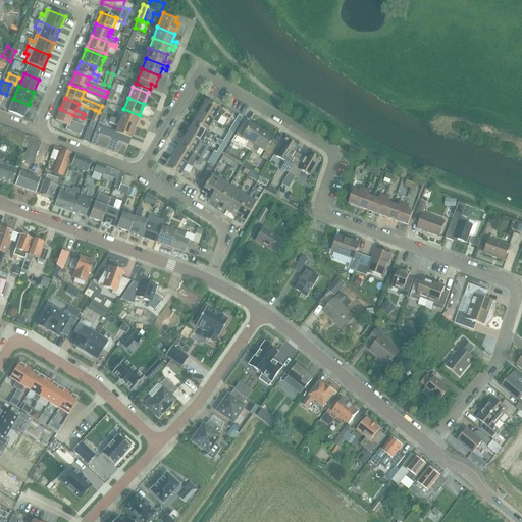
[(22,117),(29,105),(13,99),(8,111),(22,117)]
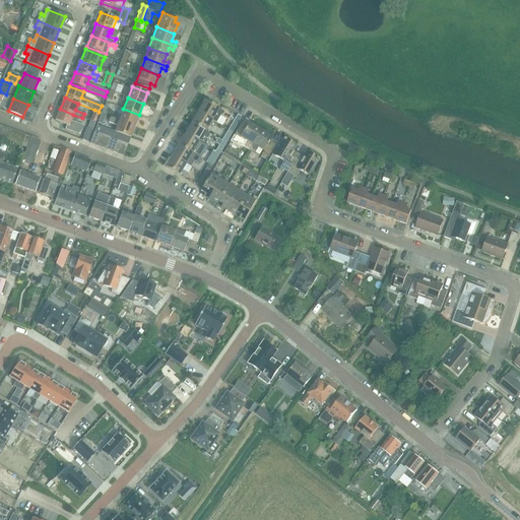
[(198,112),(212,121),(215,123),(219,116),(221,115),(223,112),(204,101),(198,112)]
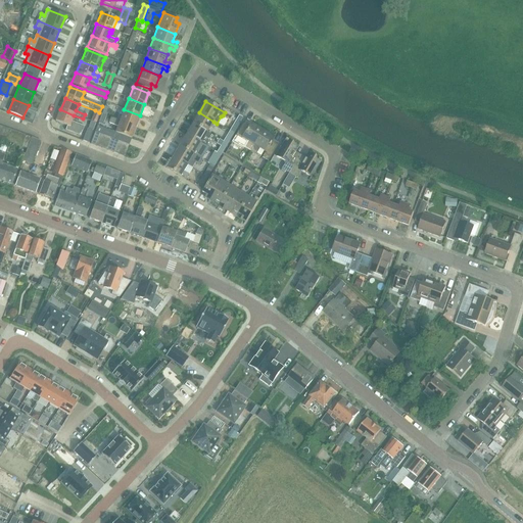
[(74,115),(60,109),(55,122),(66,126),(64,130),(80,136),(84,127),(72,122),(74,115)]
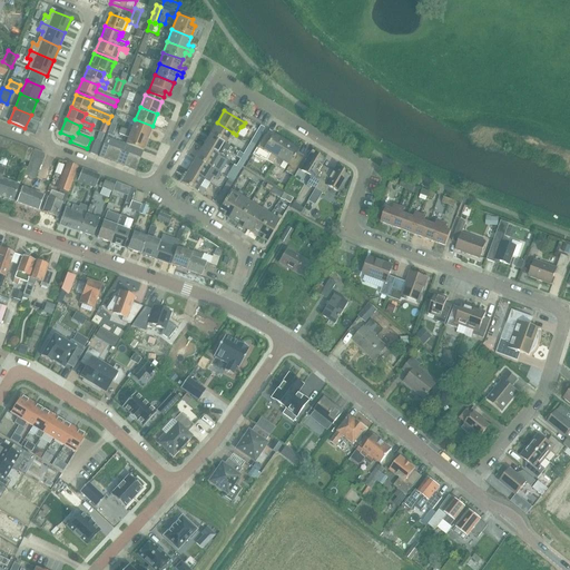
[(130,133),(148,139),(153,126),(135,119),(130,133)]
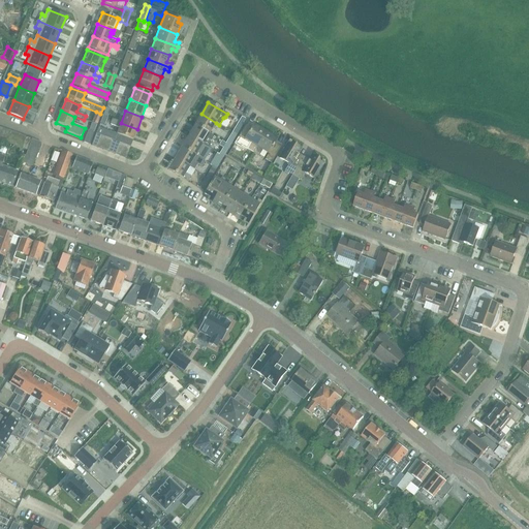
[(100,114),(96,112),(92,123),(96,125),(100,114)]
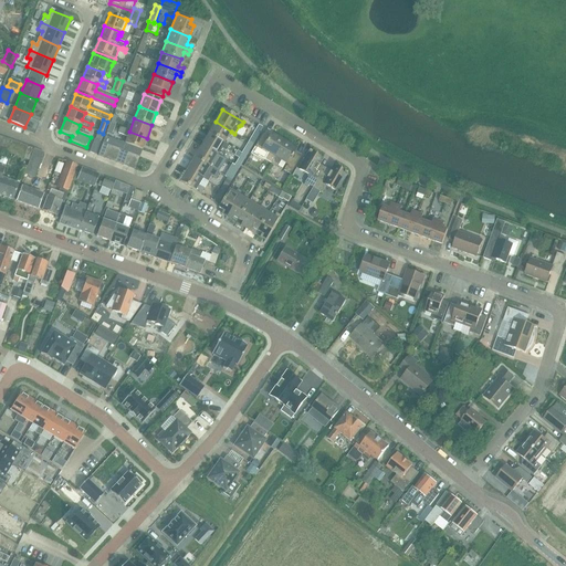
[(223,144),(231,132),(216,122),(208,134),(223,144)]
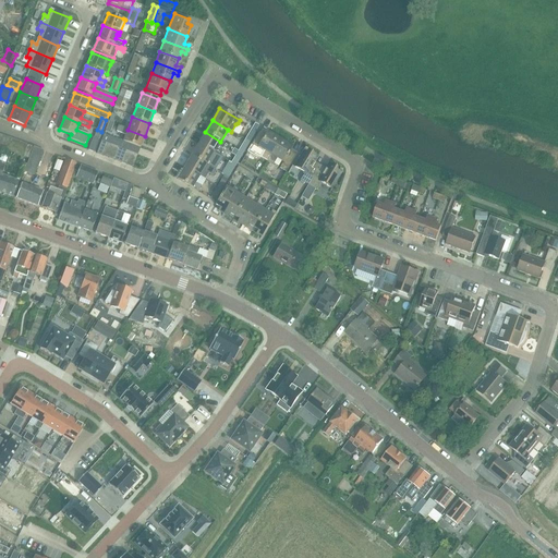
[(145,136),(128,130),(118,125),(116,132),(125,135),(123,142),(138,148),(140,148),(145,136)]
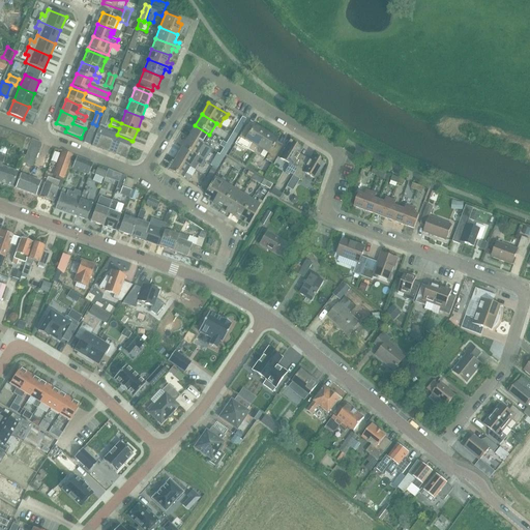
[(239,121),(233,133),(236,136),(243,124),(239,121)]
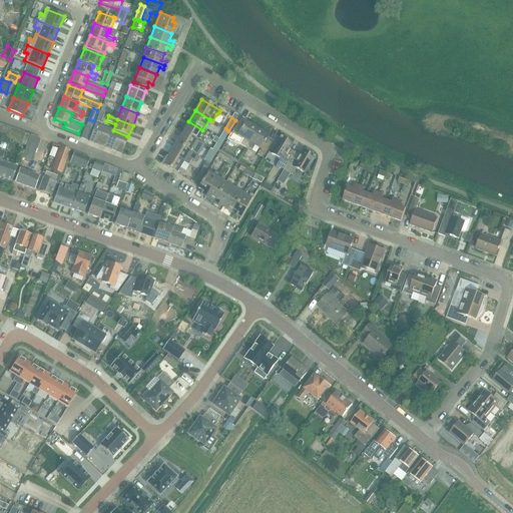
[(244,148),(257,128),(245,121),(244,123),(238,120),(226,139),(232,143),(233,141),(244,148)]
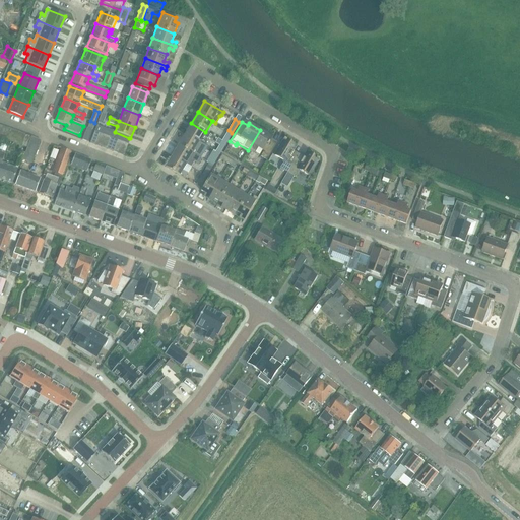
[(191,123),(185,134),(199,142),(202,136),(207,139),(209,134),(205,132),(191,123)]
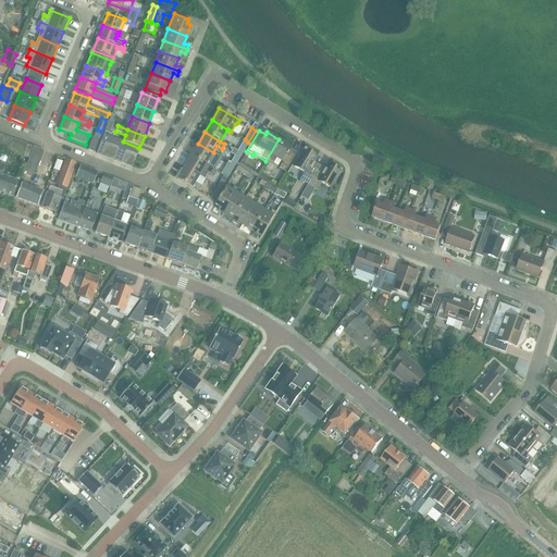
[(119,148),(125,150),(131,152),(136,155),(138,148),(123,141),(103,134),(101,140),(107,143),(113,146),(119,148)]
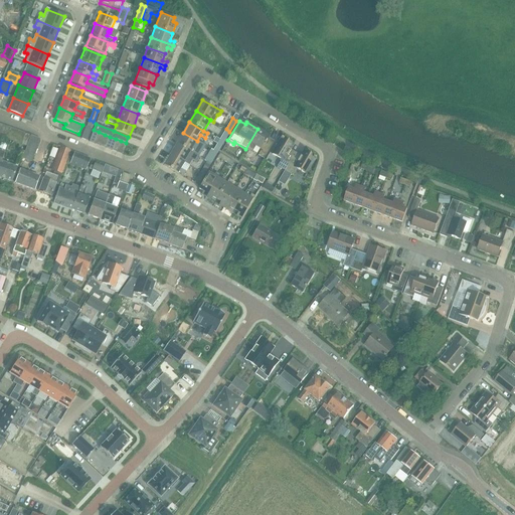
[(9,141),(13,129),(8,127),(4,138),(9,141)]
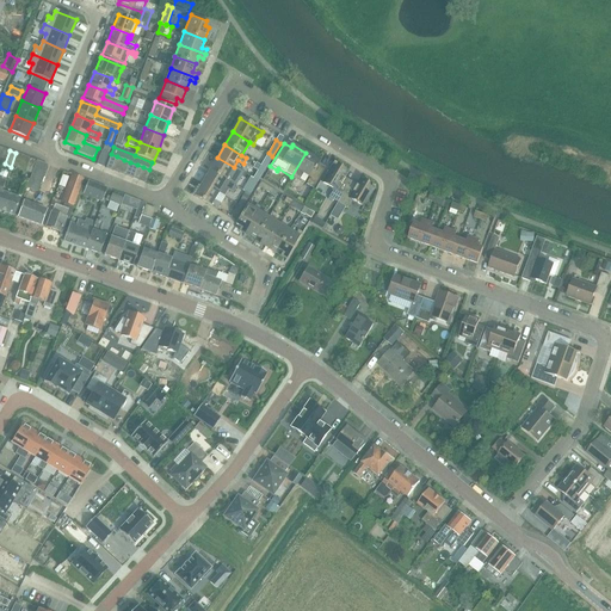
[(96,165),(103,167),(107,153),(102,150),(96,165)]
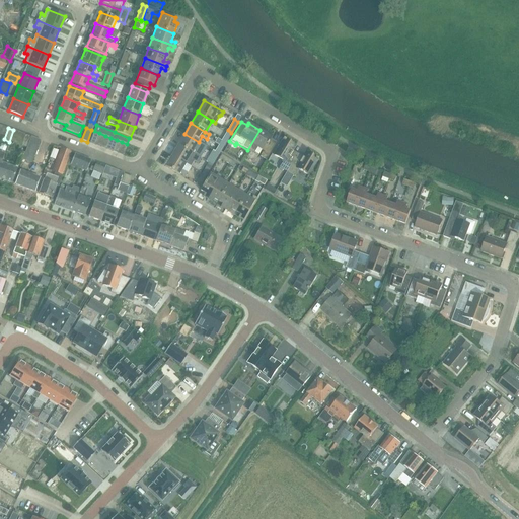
[(13,130),(9,142),(15,144),(19,132),(13,130)]
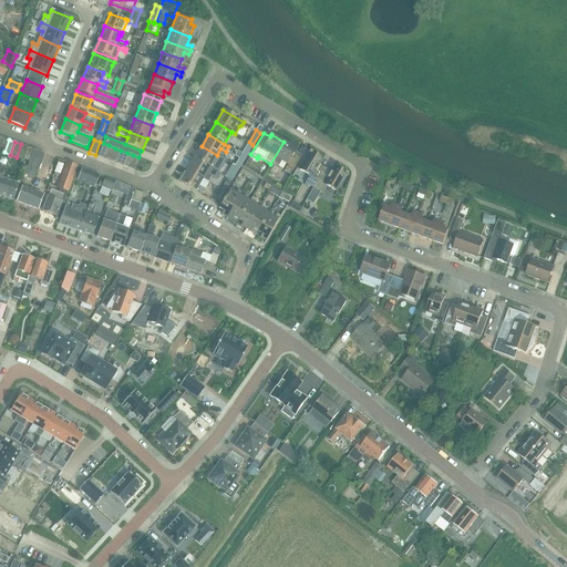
[(246,156),(253,145),(249,142),(241,154),(246,156)]
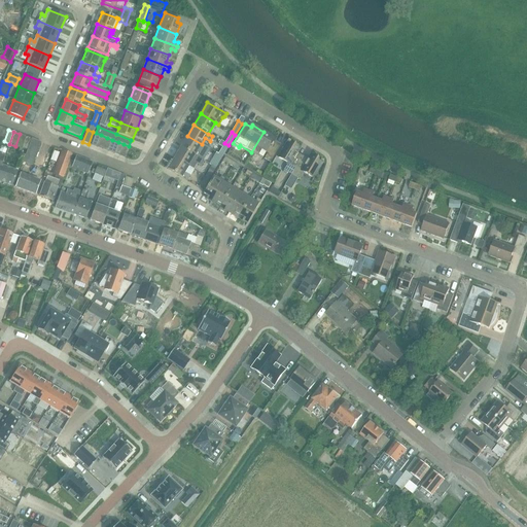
[(264,132),(251,152),(257,156),(261,149),(267,153),(264,159),(270,163),(280,144),(275,141),(276,139),(264,132)]
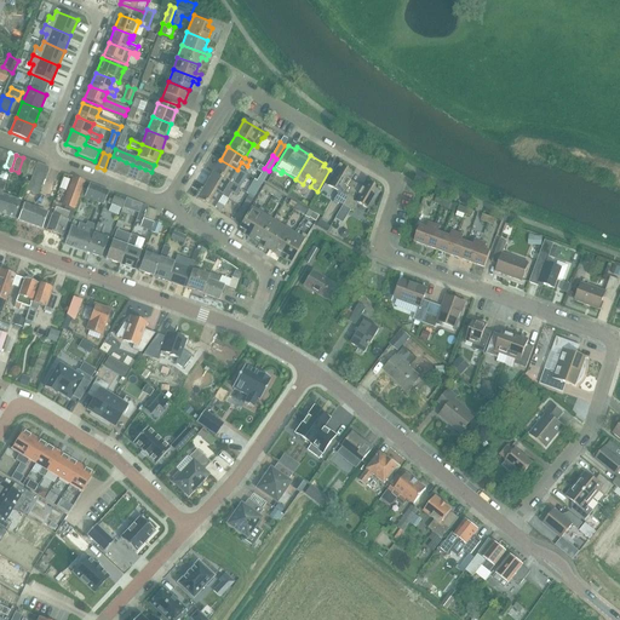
[(119,159),(113,156),(107,171),(114,173),(119,159)]
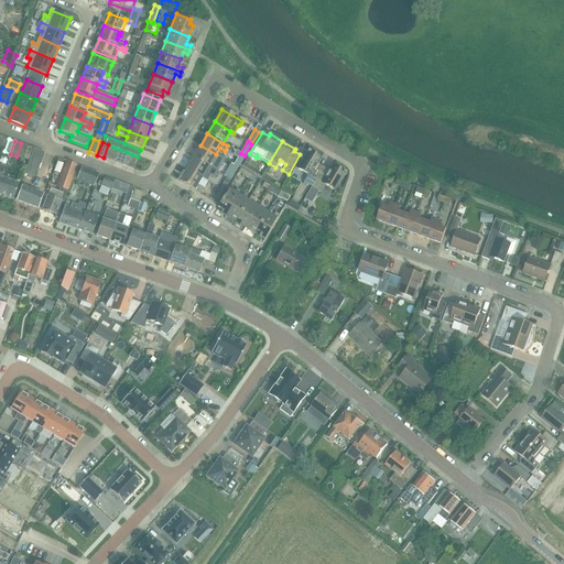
[(21,143),(17,156),(22,159),(26,145),(21,143)]
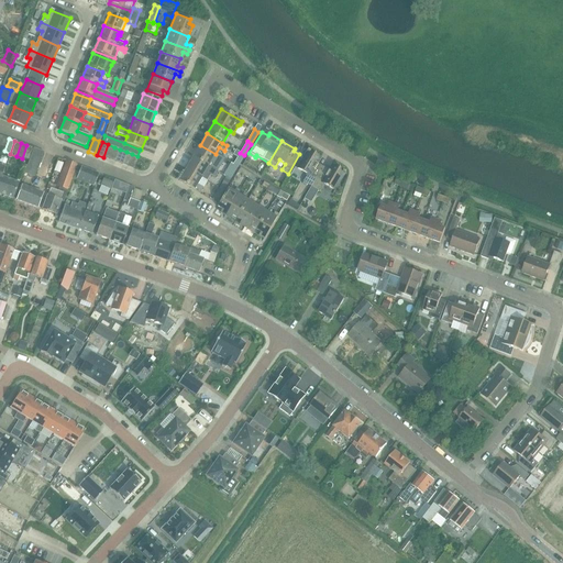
[(108,144),(103,157),(109,159),(114,147),(108,144)]
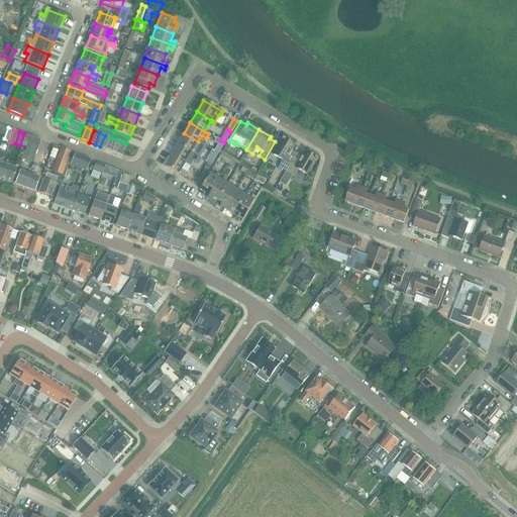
[(24,133),(20,145),(26,147),(30,136),(24,133)]
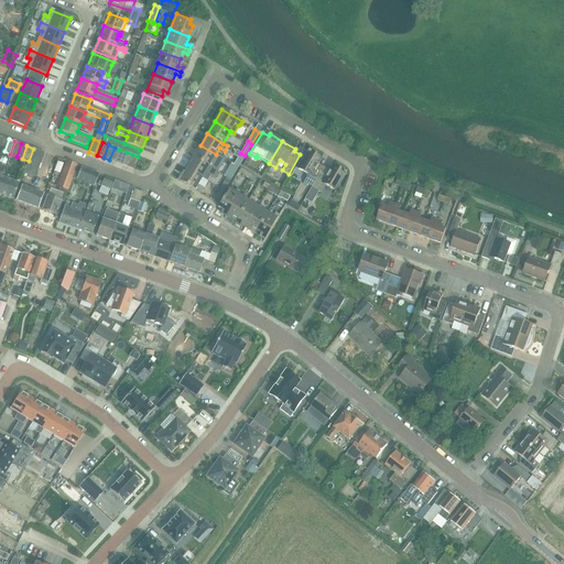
[(216,154),(201,145),(193,158),(208,166),(216,154)]
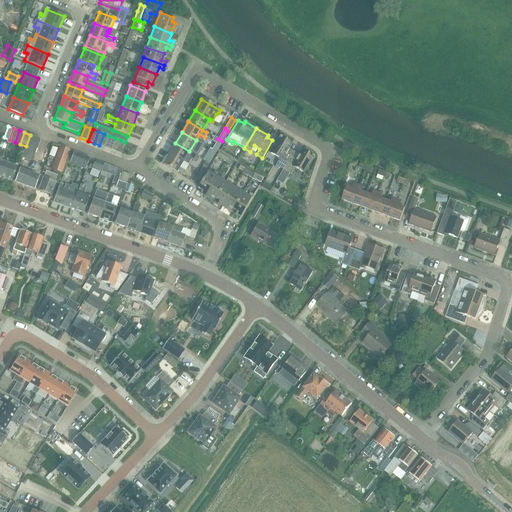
[(104,134),(99,145),(105,147),(109,136),(104,134)]
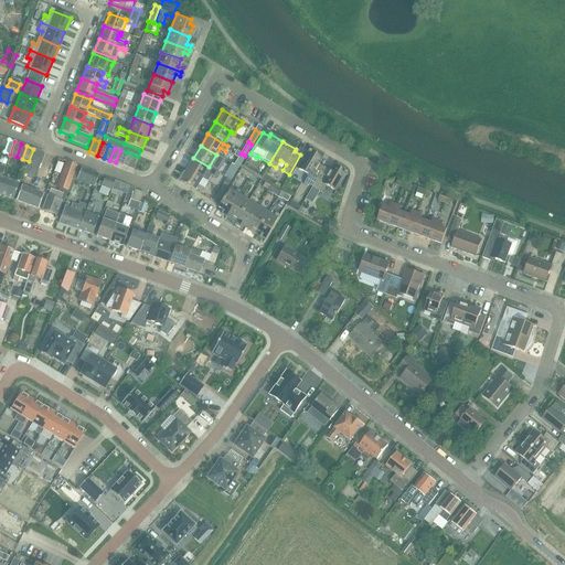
[(34,178),(43,152),(33,149),(29,161),(23,173),(34,178)]
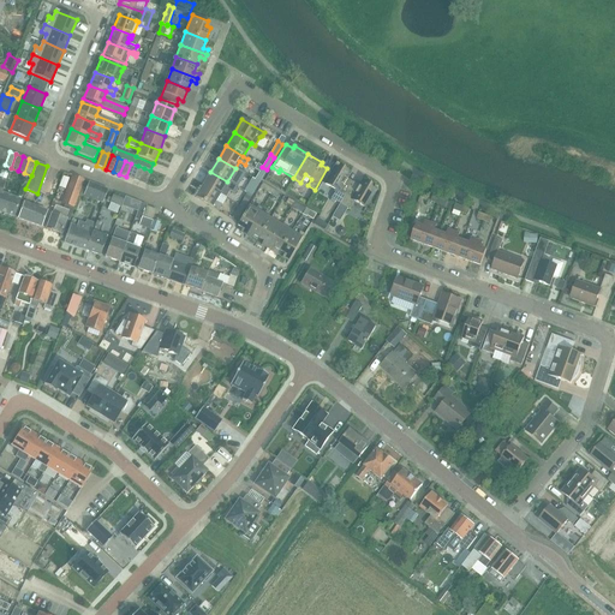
[(131,163),(126,177),(132,179),(138,166),(131,163)]
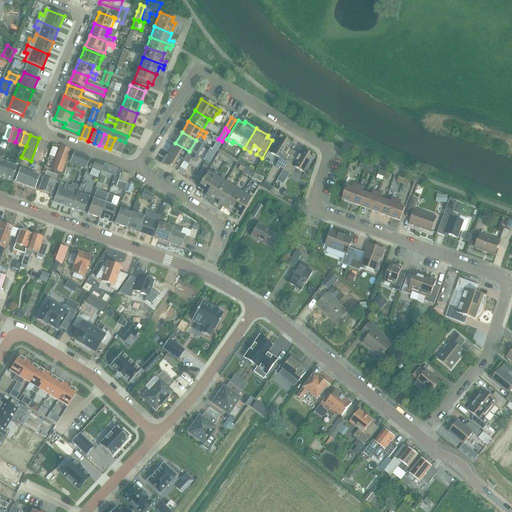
[(283,170),(291,155),(287,152),(291,144),(279,137),(269,153),(279,159),(275,165),(283,170)]
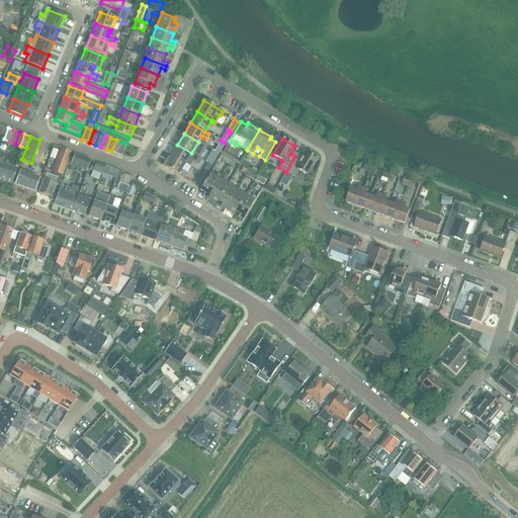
[(116,140),(111,151),(117,154),(121,142),(116,140)]
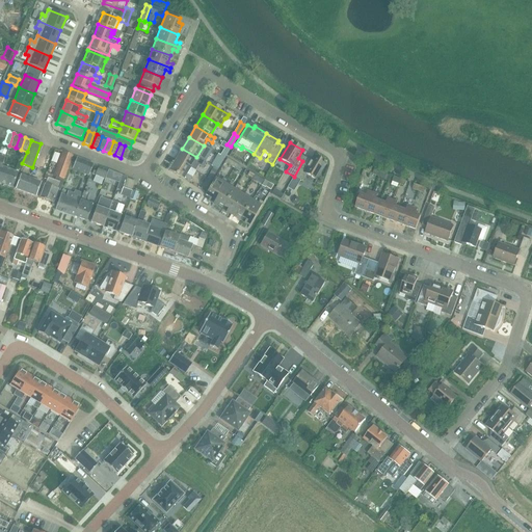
[(220,156),(224,158),(231,147),(227,144),(220,156)]
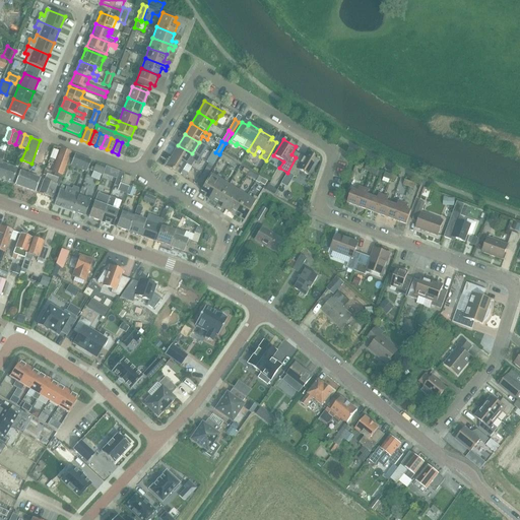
[(127,144),(122,142),(118,154),(123,156),(128,144),(127,144)]
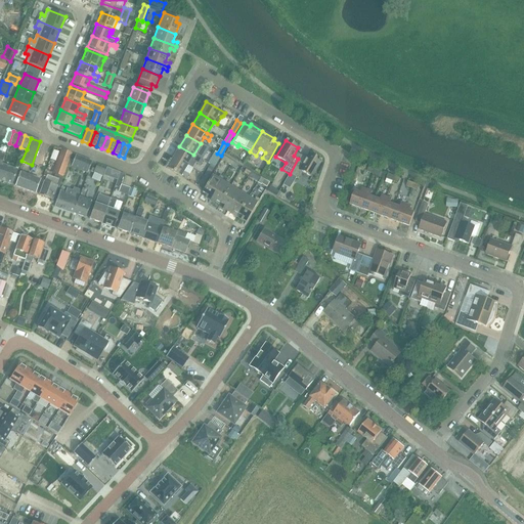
[(198,157),(193,155),(179,146),(173,158),(187,166),(190,160),(194,162),(198,157)]
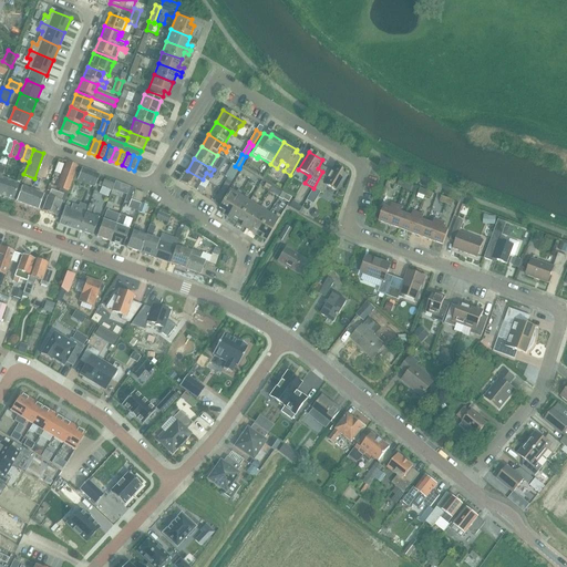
[(63,178),(59,188),(64,191),(66,192),(76,166),(66,163),(61,177),(63,178)]
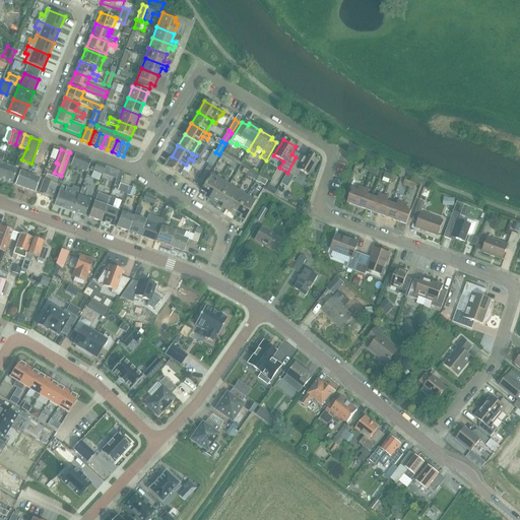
[(219,154),(215,152),(212,150),(205,161),(208,164),(212,166),(219,154)]
